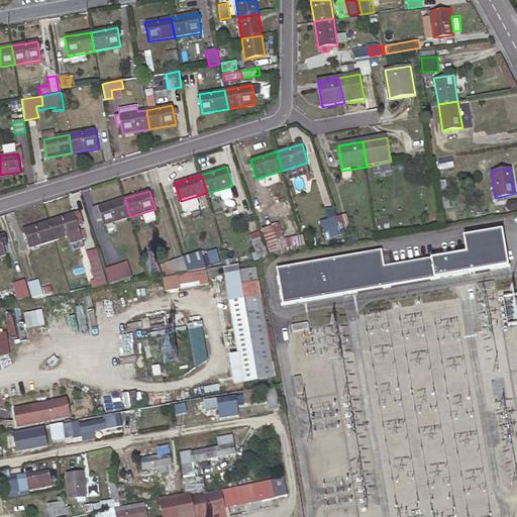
[(102,217),(104,225),(130,217),(124,198),(99,206),(99,209),(95,210),(97,218),(102,217)]
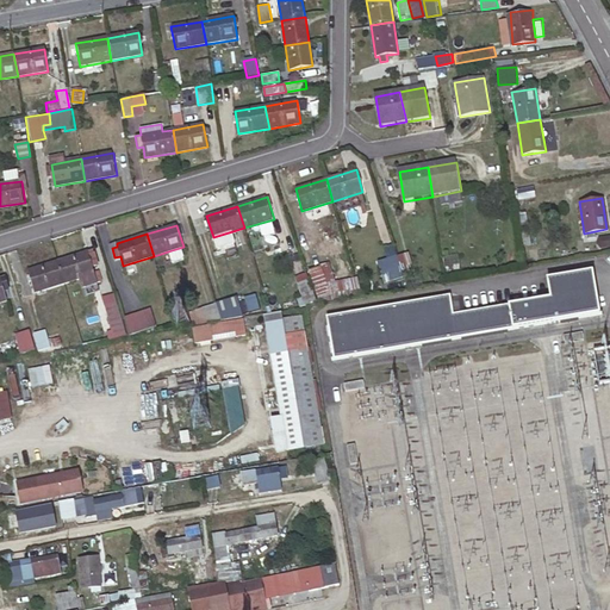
[(184,247),(172,250),(175,262),(184,260),(186,256),(184,247)]
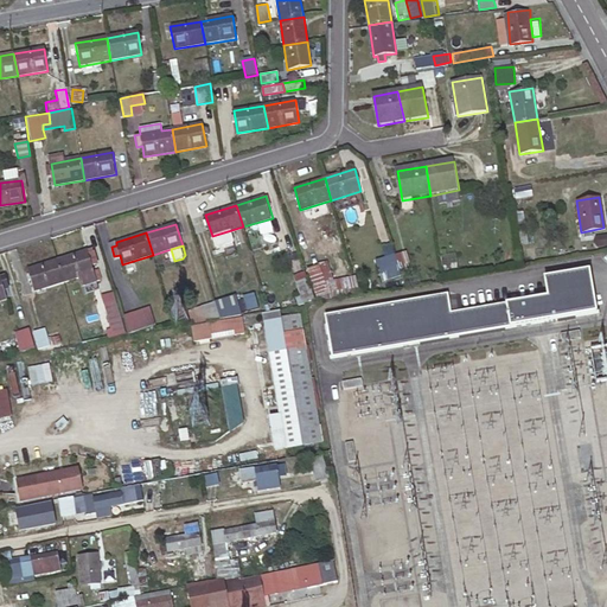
[(89,254),(88,250),(58,260),(65,281),(80,276),(82,286),(97,281),(94,273),(91,262),(96,261),(94,251),(89,254)]
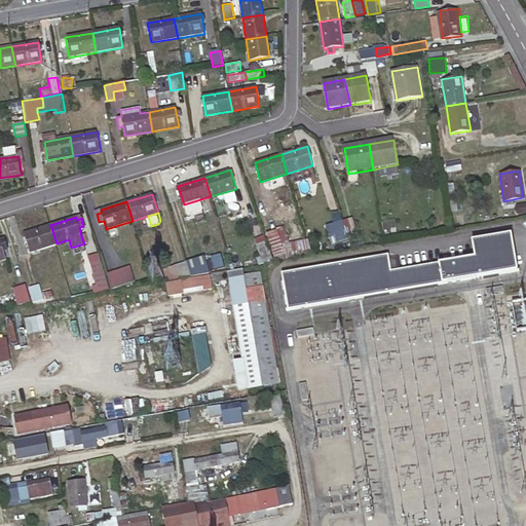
[(335,223),(339,237),(346,235),(342,221),(335,223)]
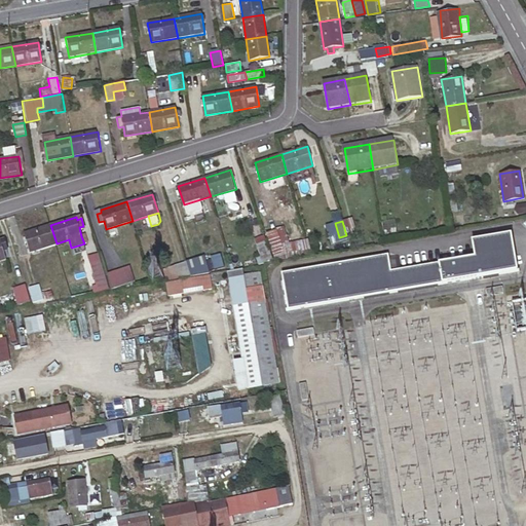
[(24,232),(30,252),(57,243),(50,225),(24,232)]
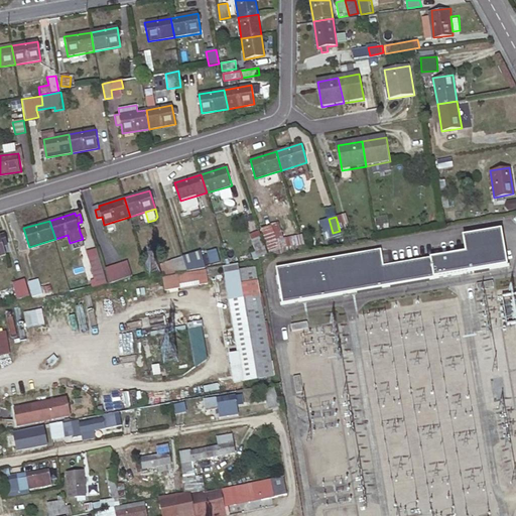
[(274,269),(281,305),(506,266),(500,230),(463,236),(463,240),(465,252),(394,264),(381,266),(379,251),(274,269)]
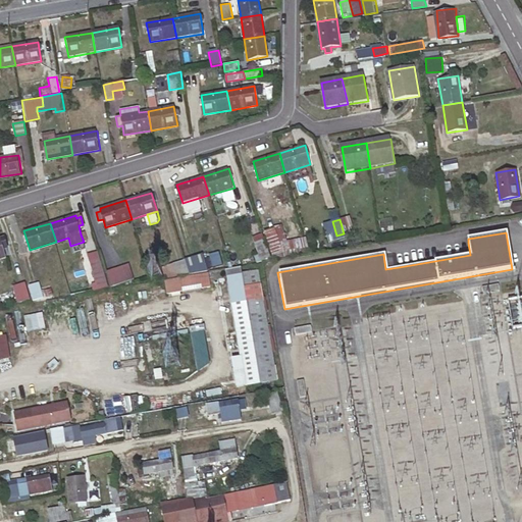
[(268,260),(273,260),(265,236),(256,239),(264,261),(268,260)]
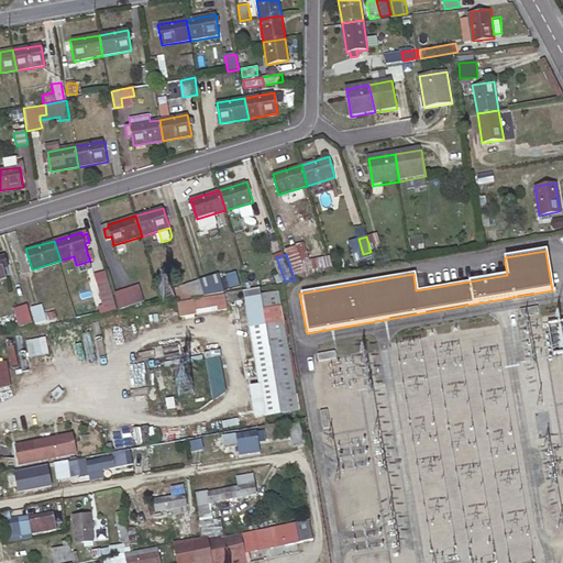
[(201,279),(201,280),(207,295),(221,293),(225,291),(220,274),(201,279)]
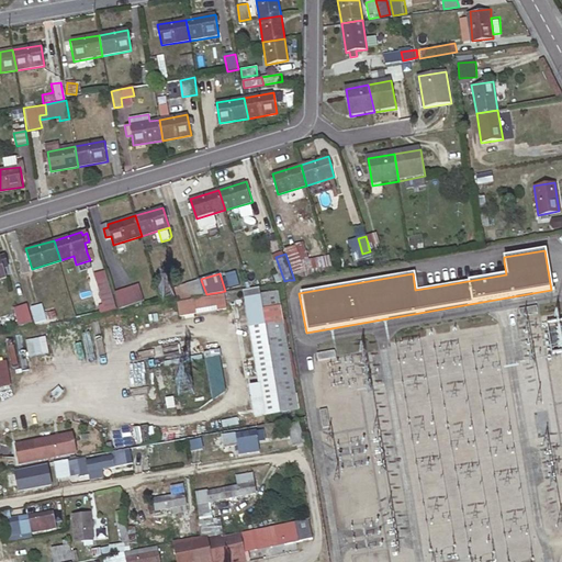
[(225,276),(229,290),(240,288),(237,273),(225,276)]
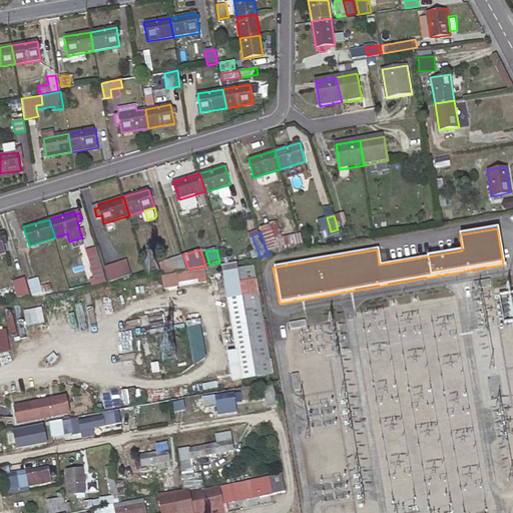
[(171,260),(175,271),(188,269),(183,255),(171,260)]
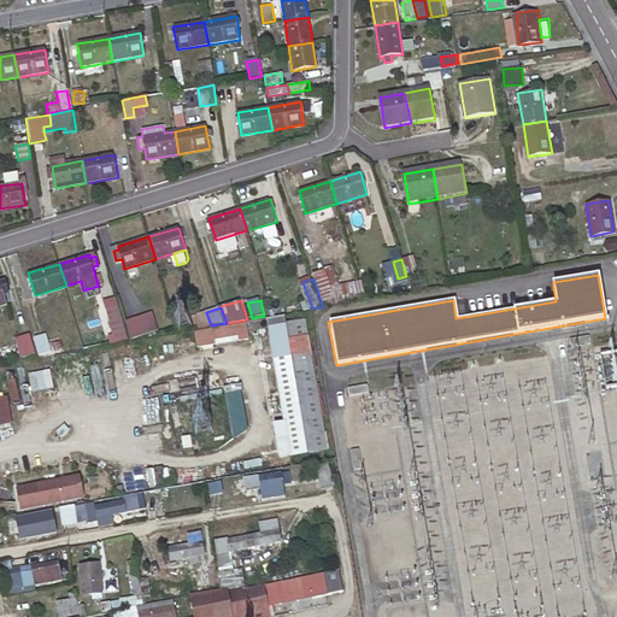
[(154,312),(128,321),(133,338),(159,330),(154,312)]
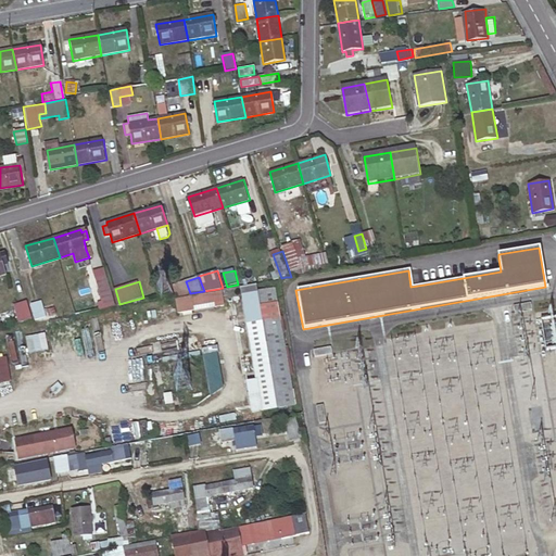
[(92,287),(100,308),(104,308),(115,304),(109,282),(92,287)]
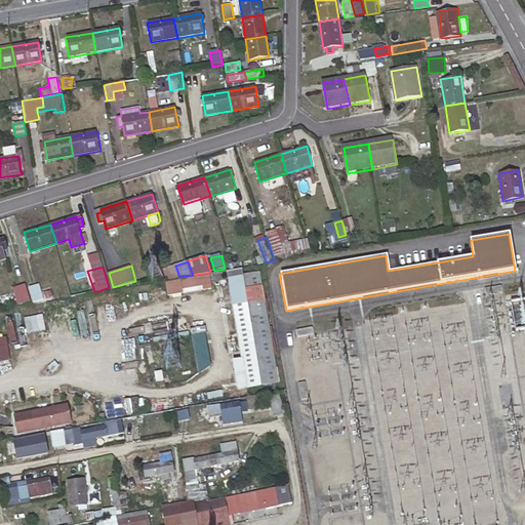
[(254,270),(226,276),(243,386),(273,380),(254,270)]
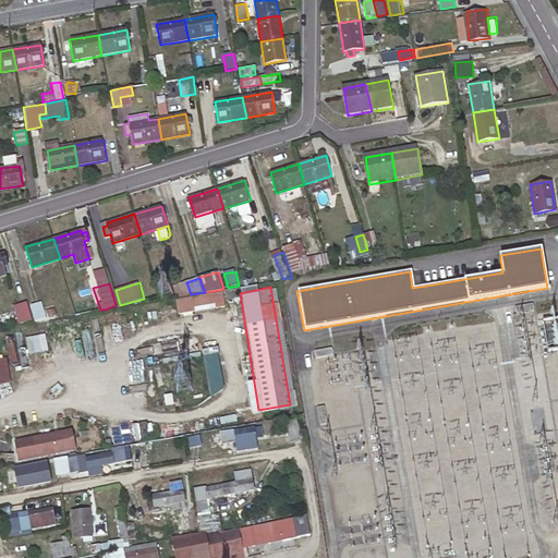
[(191,294),(173,298),(176,310),(189,307),(189,304),(211,301),(213,303),(221,302),(219,290),(205,292),(191,294)]
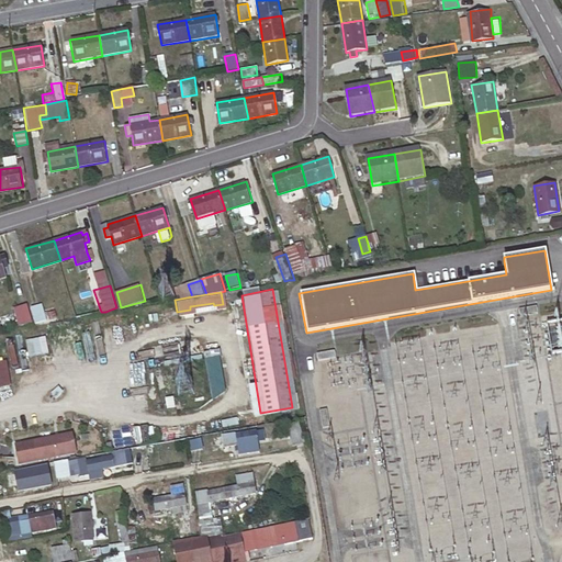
[(26,305),(17,308),(21,323),(31,319),(26,305)]
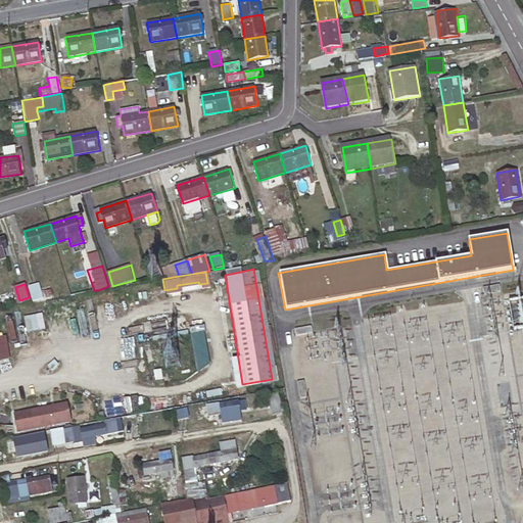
[(30,286),(35,300),(42,298),(37,284),(30,286)]
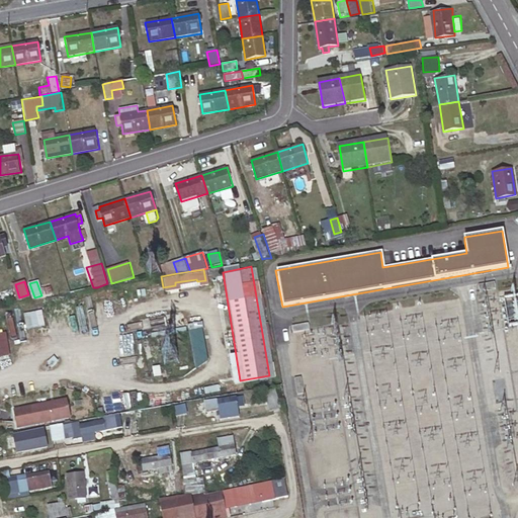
[(478,285),(480,291),(495,289),(494,282),(478,285)]
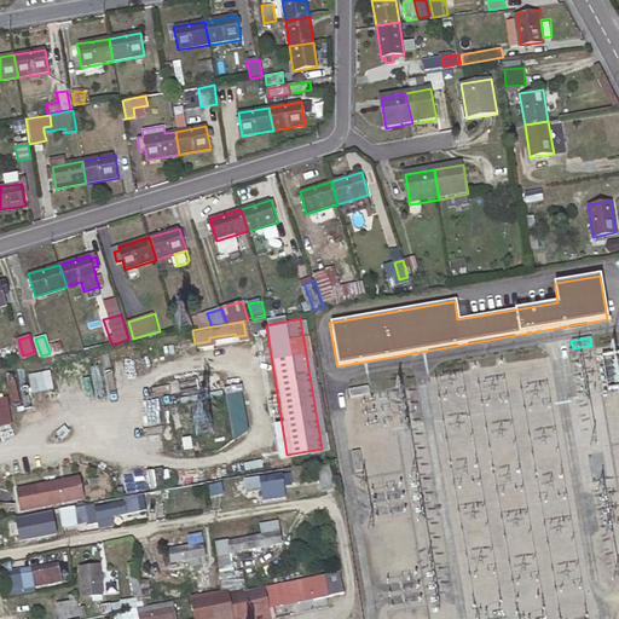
[(618,391),(618,354),(605,356),(607,392),(618,391)]
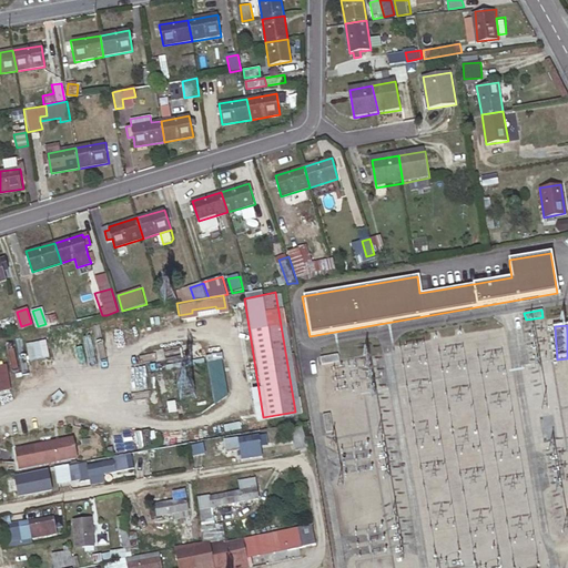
[(338,354),(320,357),(321,364),(340,362),(338,354)]
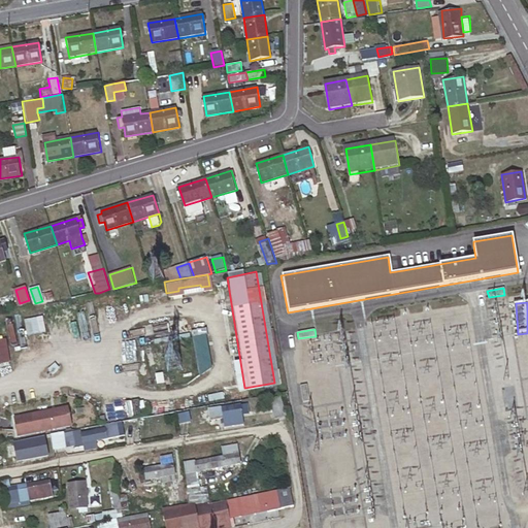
[(209,336),(195,337),(198,373),(212,372),(209,336)]
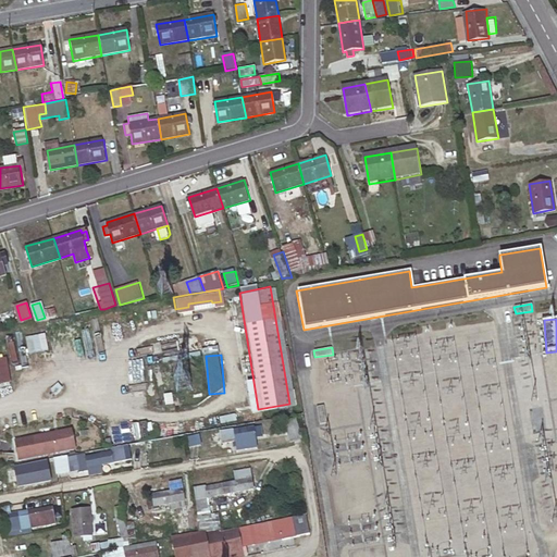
[(8,358),(0,359),(0,385),(12,383),(8,358)]
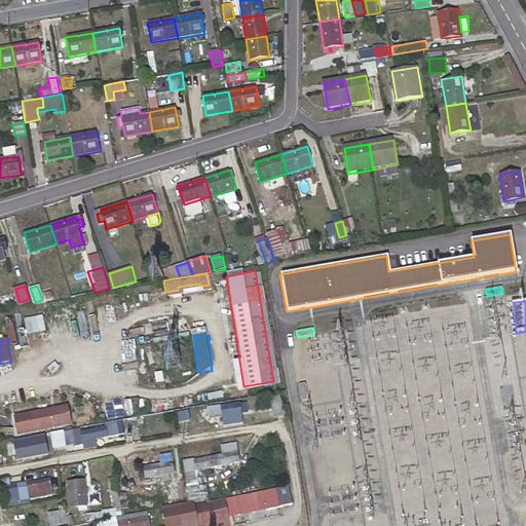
[(306,382),(299,384),(302,401),(309,400),(306,382)]
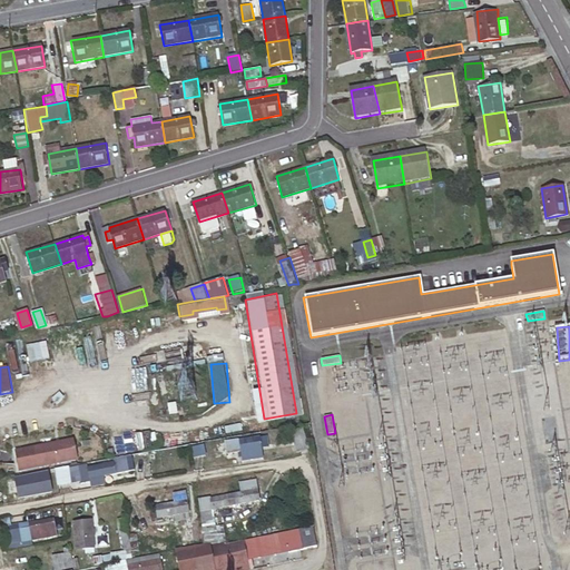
[(228,443),(229,450),(242,449),(243,452),(245,451),(246,457),(262,453),(261,449),(263,449),(261,438),(228,443)]
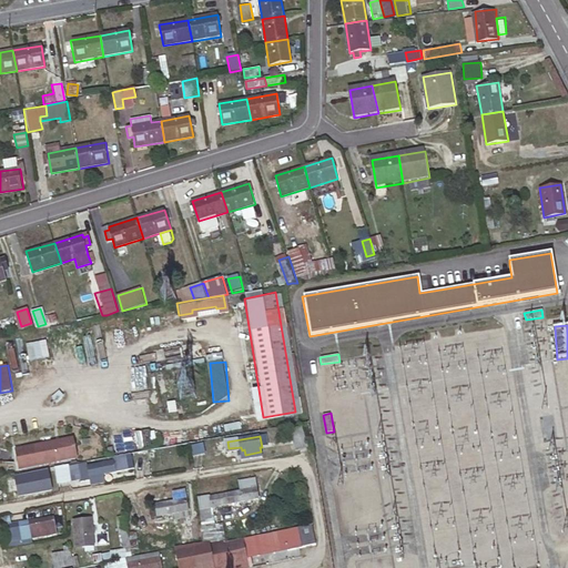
[(73,442),(18,453),(21,470),(77,460),(73,442)]
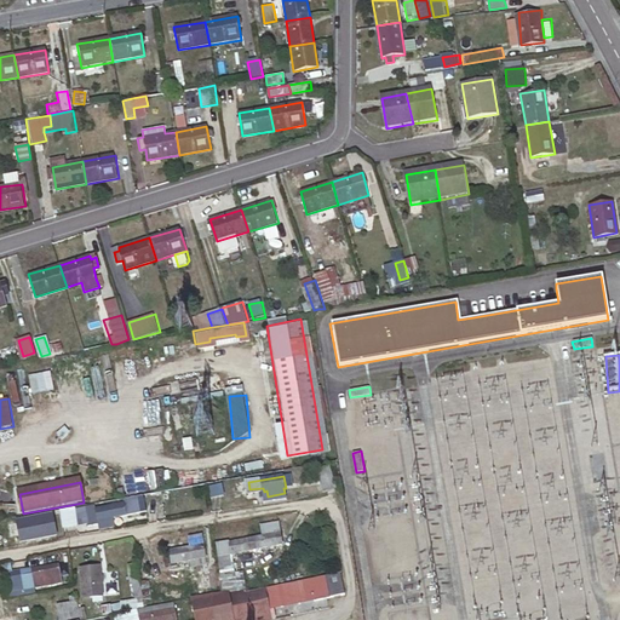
[(143,516),(139,498),(128,500),(128,504),(99,509),(102,522),(143,516)]
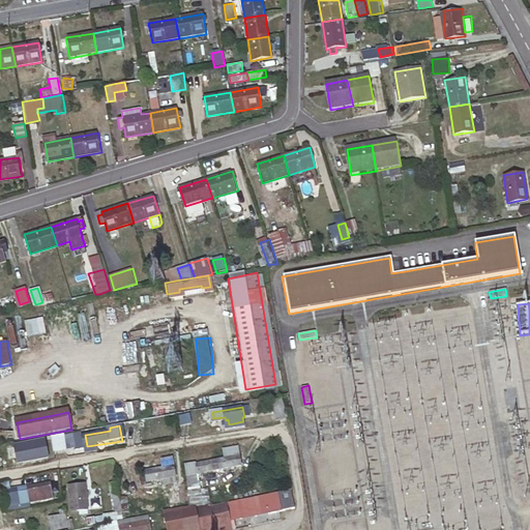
[(54,437),(56,447),(64,446),(62,435),(54,437)]
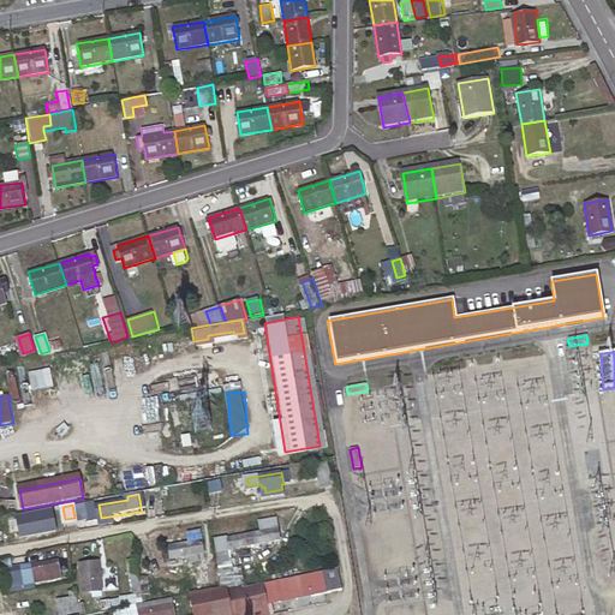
[(21,519),(24,536),(59,531),(57,518),(46,519),(46,514),(21,519)]
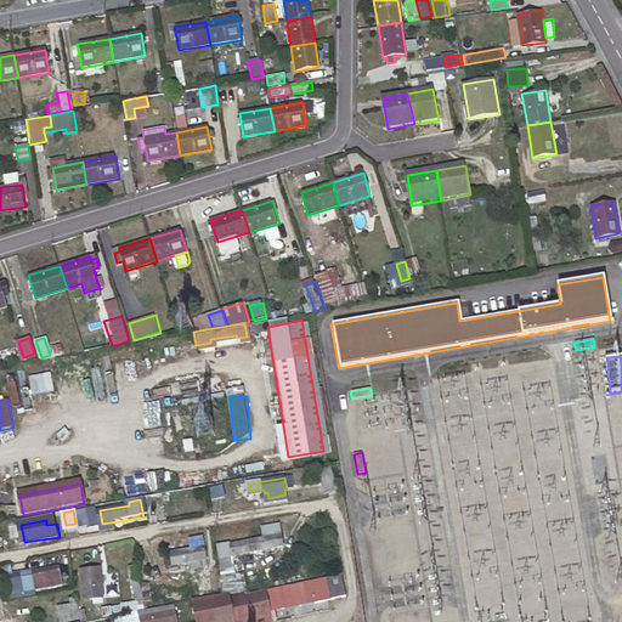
[(220,546),(226,576),(238,574),(236,557),(287,547),(283,525),(264,529),(266,539),(233,546),(233,543),(220,546)]
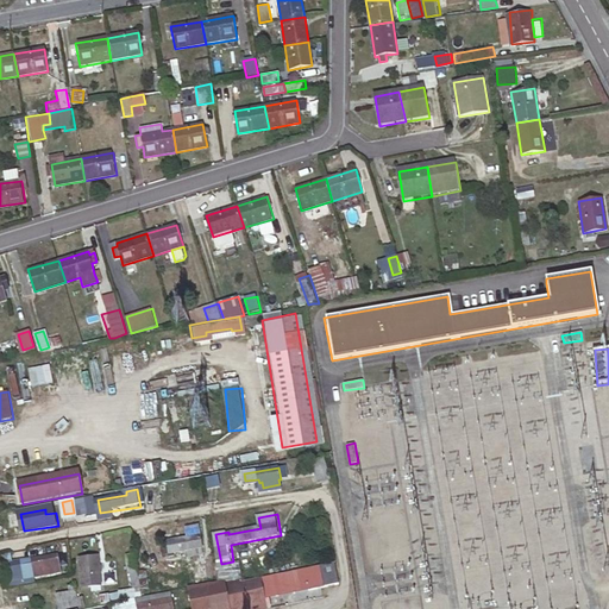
[(163,545),(165,557),(190,552),(192,558),(199,557),(198,551),(207,550),(203,537),(163,545)]
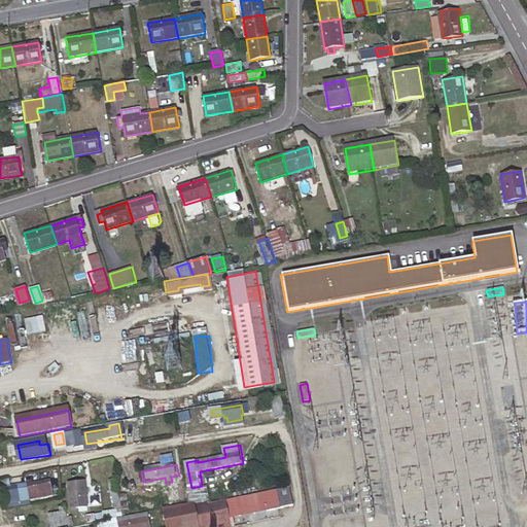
[(28,486),(31,502),(54,498),(51,482),(28,486)]
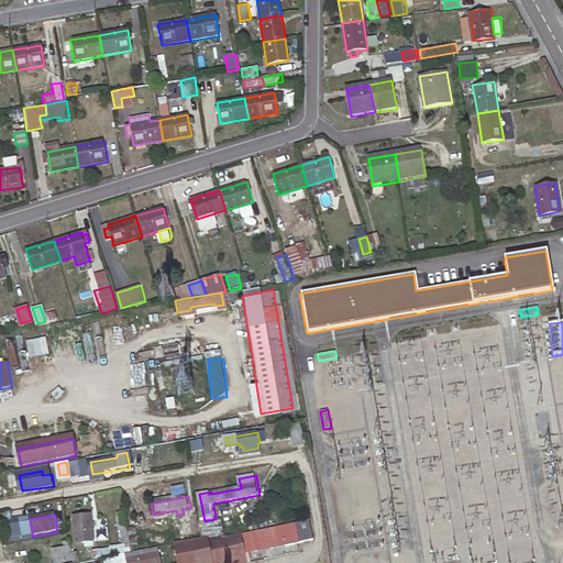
[(75,520),(79,547),(98,543),(94,517),(75,520)]
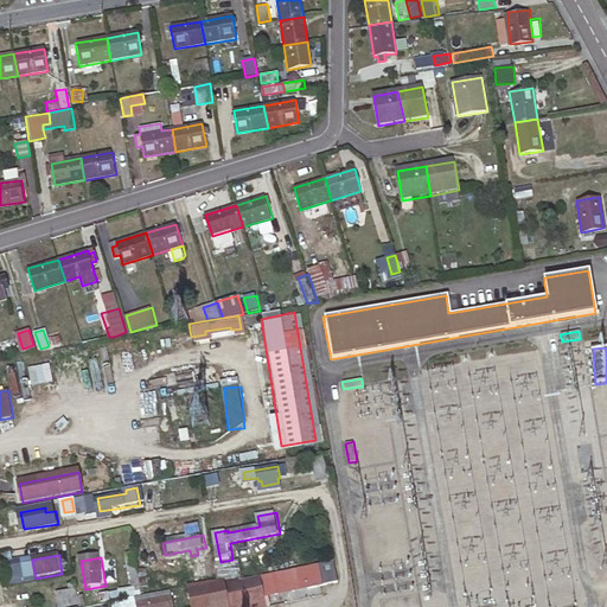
[(280,568),(282,580),(291,579),(292,583),(304,581),(302,576),(312,575),(311,563),(280,568)]
